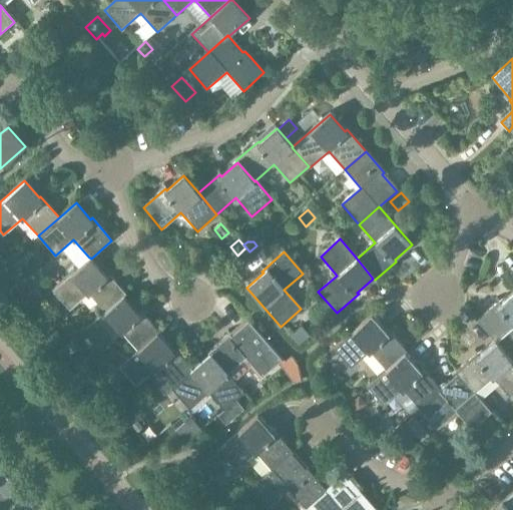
[(88,294),(104,313),(123,296),(124,296),(126,295),(106,273),(105,275),(91,259),(90,258),(89,258),(51,291),(69,311),(88,294)]
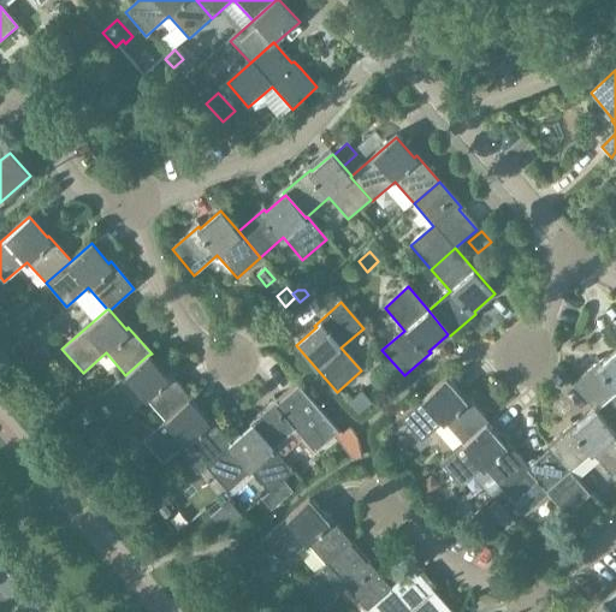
[(42,349),(24,364),(34,375),(39,370),(48,363),(52,360),(42,349)]
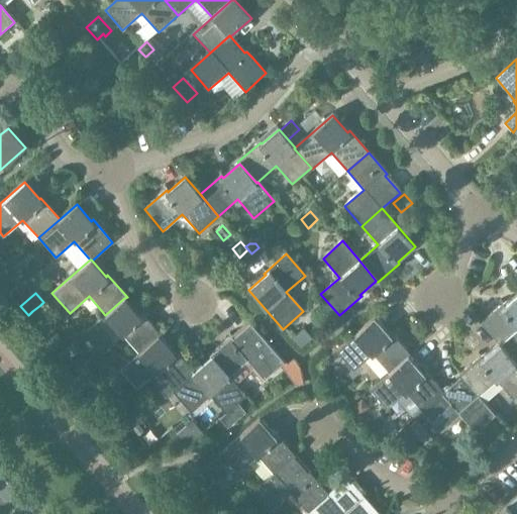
[(482,324),(500,345),(501,344),(516,330),(516,296),(506,306),(505,304),(482,324)]
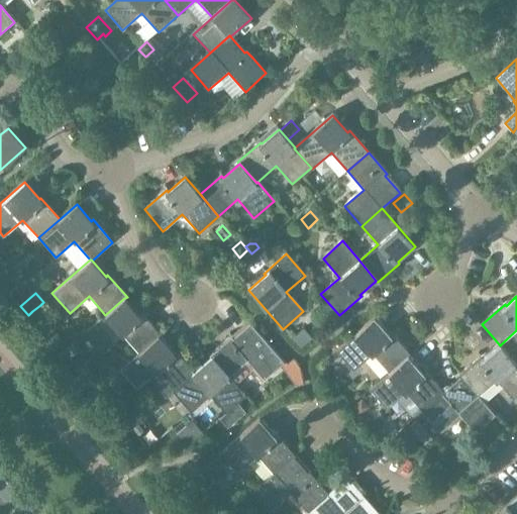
[(122,334),(138,352),(158,336),(159,337),(161,335),(141,313),(139,314),(125,298),(124,298),(105,315),(86,331),(103,351),(122,334)]
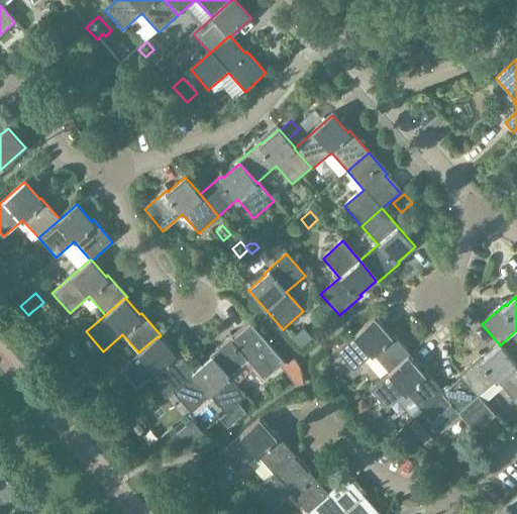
[(374,355),(390,374),(390,375),(409,357),(411,355),(392,334),(390,335),(375,318),(337,351),(354,372),(374,355)]
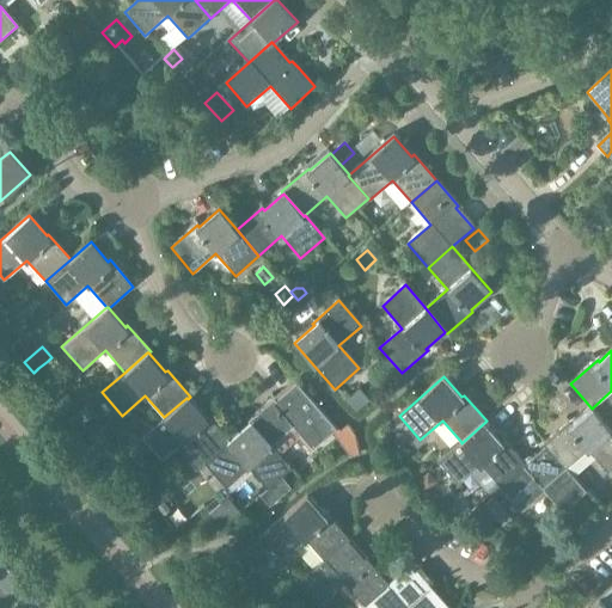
[(248,422),(250,424),(269,447),(270,446),(293,428),(312,450),(332,434),(336,430),(295,385),(275,401),(273,400),(248,422)]
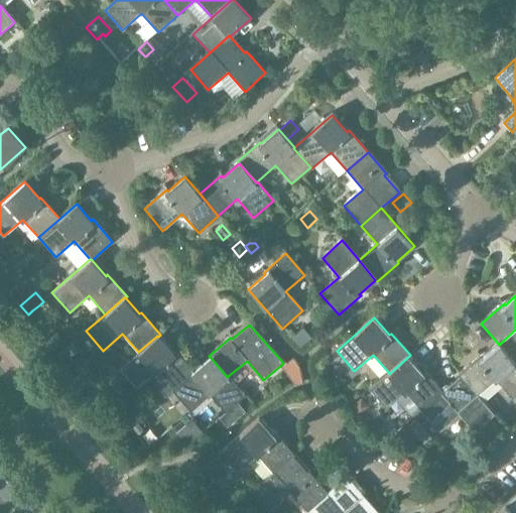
[(306,327),(293,339),(301,349),(314,337),(306,327)]
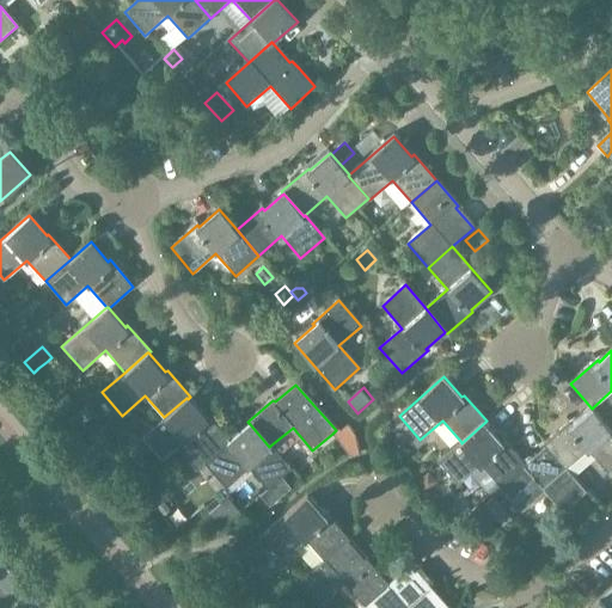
[(184,441),(204,464),(230,441),(207,416),(204,418),(188,399),(187,398),(164,417),(141,437),(161,461),(184,441)]
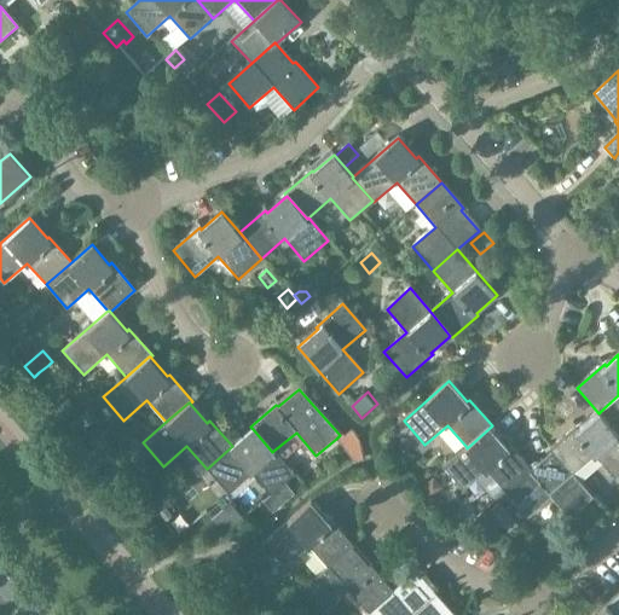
[(577,428),(551,450),(574,475),(596,456),(617,479),(618,476),(618,434),(600,412),(599,413),(579,430),(577,428)]
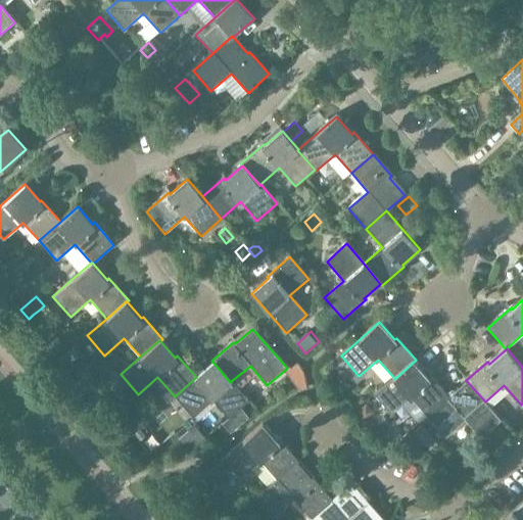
[(73,349),(64,357),(70,365),(79,358),(73,349)]
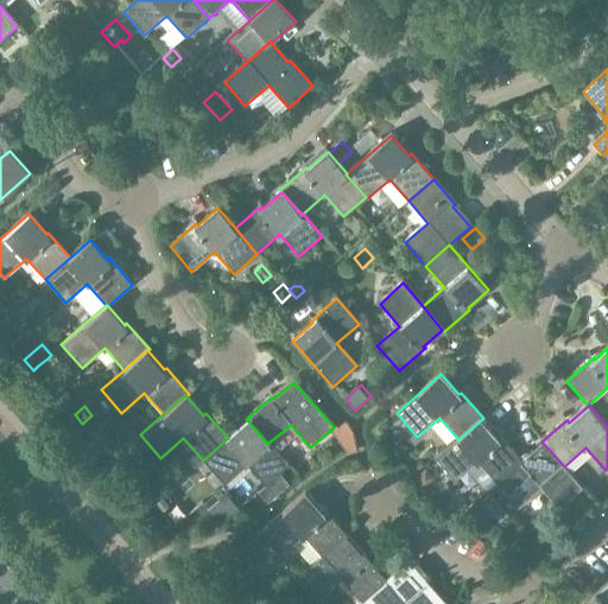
[(479,462),(498,484),(521,462),(500,438),(498,439),(481,420),(458,440),(458,439),(436,459),(456,482),(479,462)]
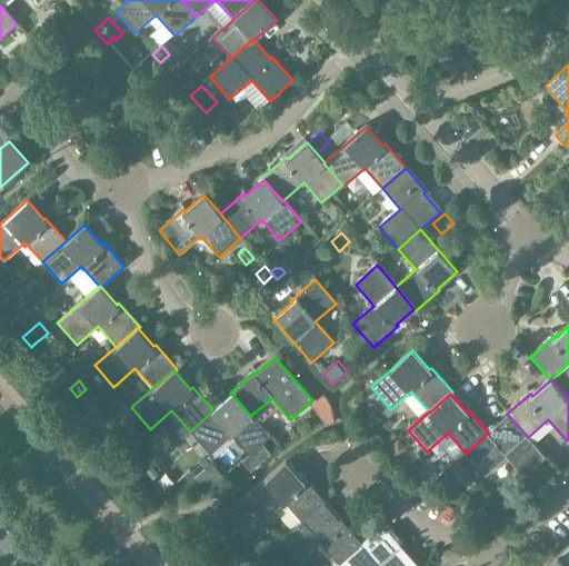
[(232,395),(213,410),(190,432),(210,455),(231,436),(248,456),(262,445),(270,437),(251,415),(250,416),(232,395)]
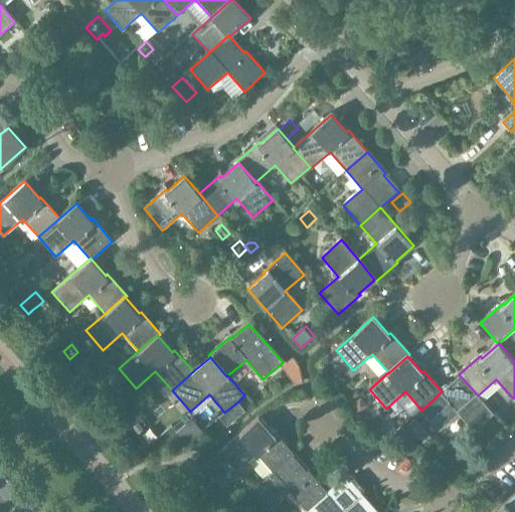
[(283,362),(280,365),(291,380),(295,385),(303,383),(300,368),(294,359),(287,364),(285,361),(283,362)]
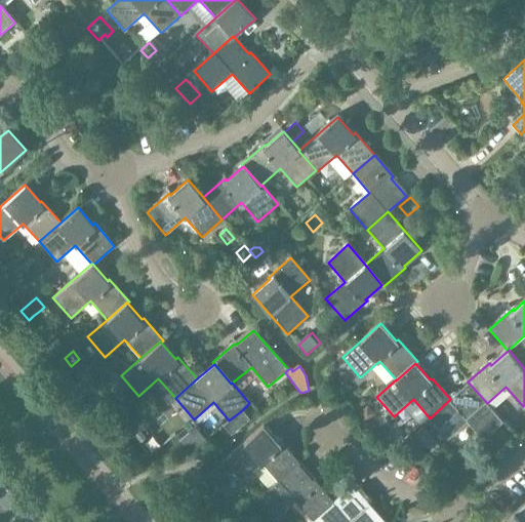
[(450,399),(430,418),(448,439),(463,426),(468,422),(484,440),(503,423),(487,403),(468,382),(467,383),(468,385),(462,390),(450,399)]
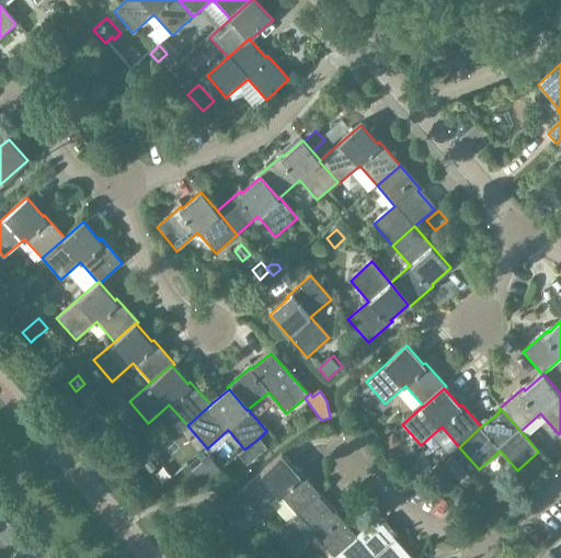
[(122,410),(103,425),(117,442),(135,426),(122,410)]
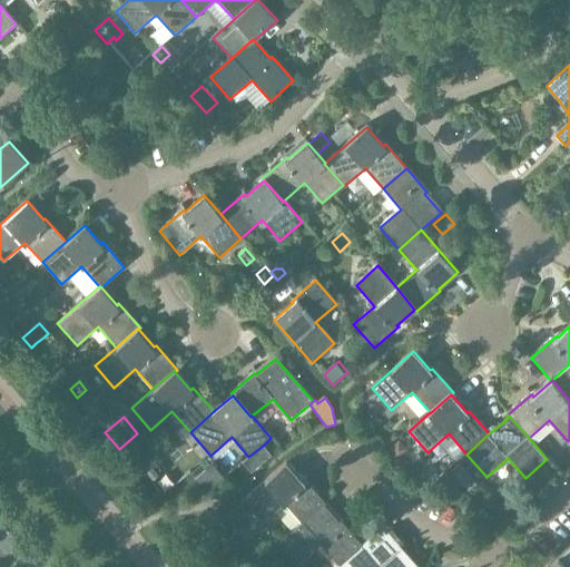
[(389,449),(397,458),(406,450),(399,441),(389,449)]
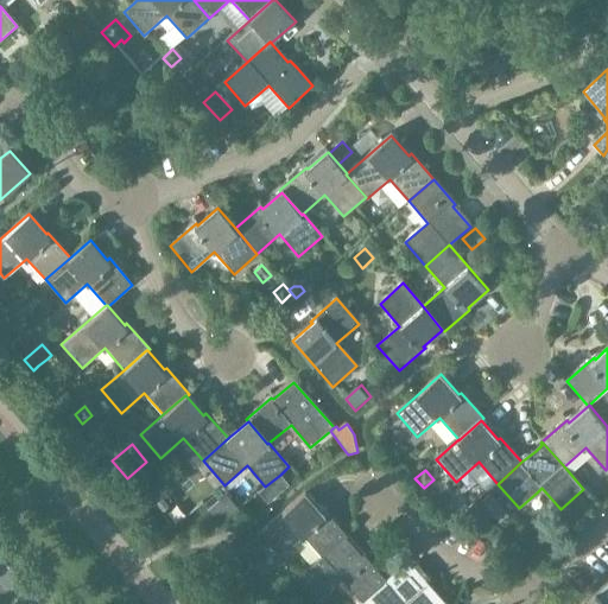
[(265,487),(259,493),(268,504),(290,485),(280,475),(265,487)]
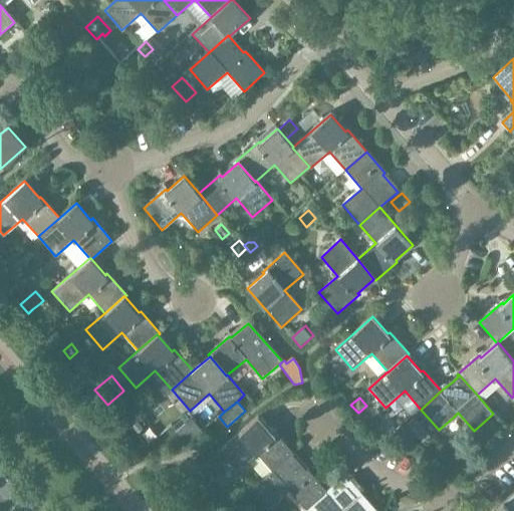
[(256,454),(272,472),(272,473),(291,456),(293,454),(274,432),(273,434),(258,417),(220,451),(237,471),(256,454)]
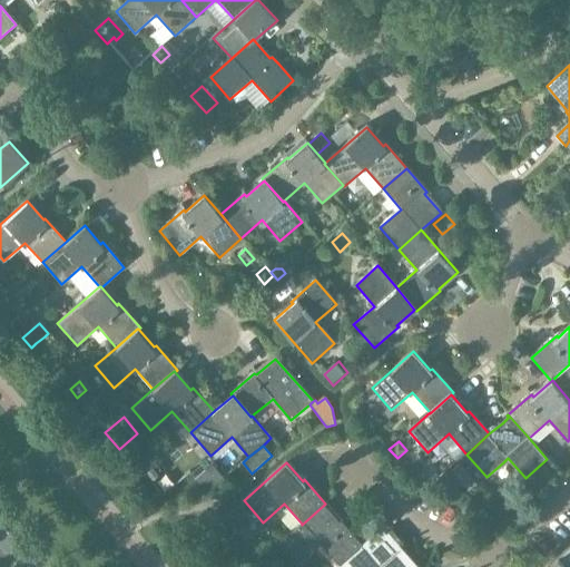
[(459,463),(450,472),(462,486),(472,478),(459,463)]
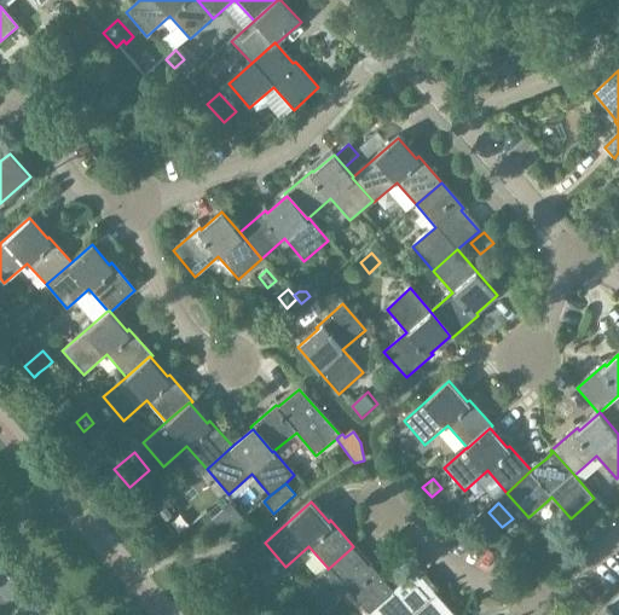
[(166,508),(157,515),(166,524),(174,517),(166,508)]
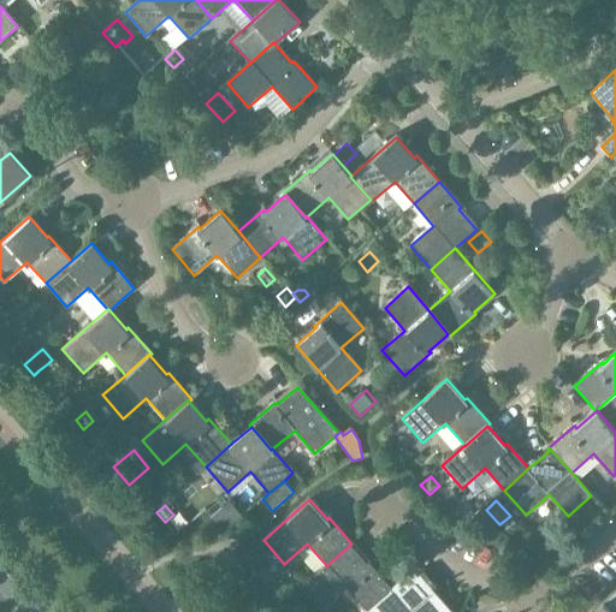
[(462,515),(452,523),(460,532),(469,523),(462,515)]
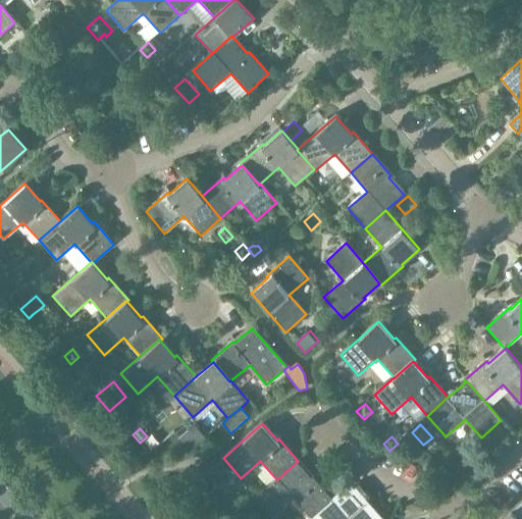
[(294,500),(310,518),(331,500),(312,477),(311,479),(296,463),(276,480),(276,479),(257,497),(274,517),(294,500)]
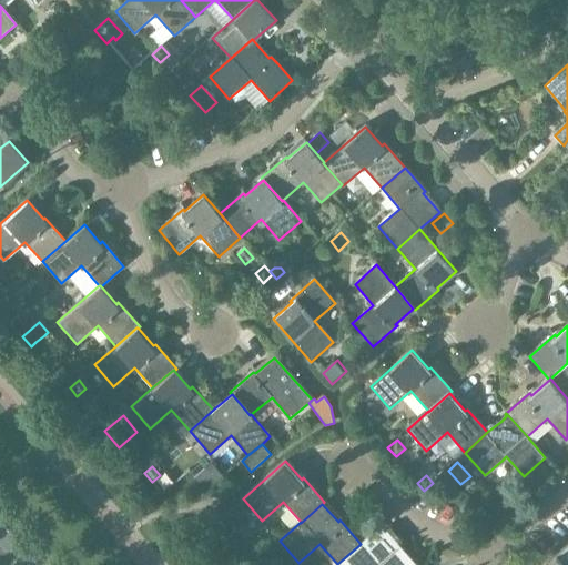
[(217,520),(209,527),(219,540),(227,532),(217,520)]
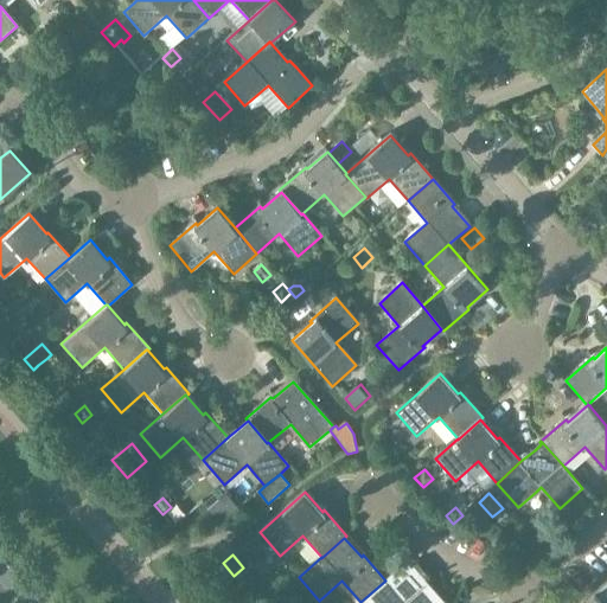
[(445,602),(426,581),(423,582),(406,562),(385,581),(360,602),(445,602)]
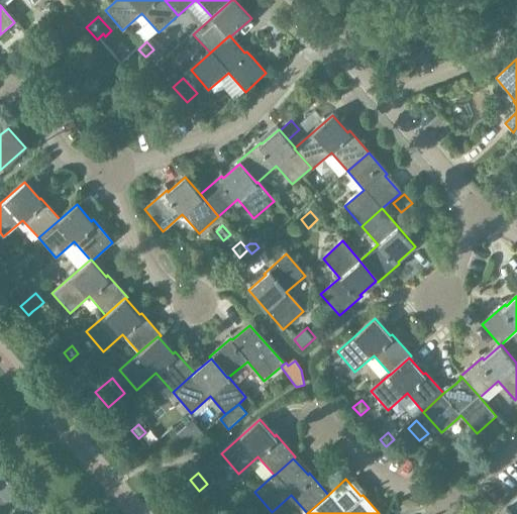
[(516,513),(516,497),(497,513),(516,513)]
